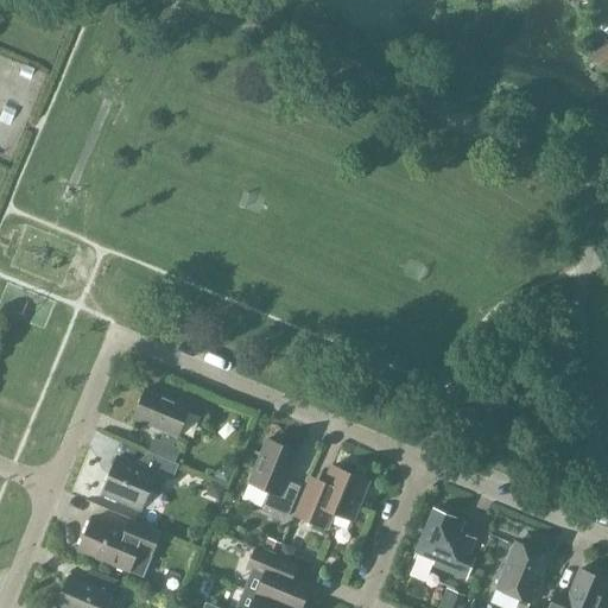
[(597,39),(589,45),(594,52),(602,46),(597,39)]
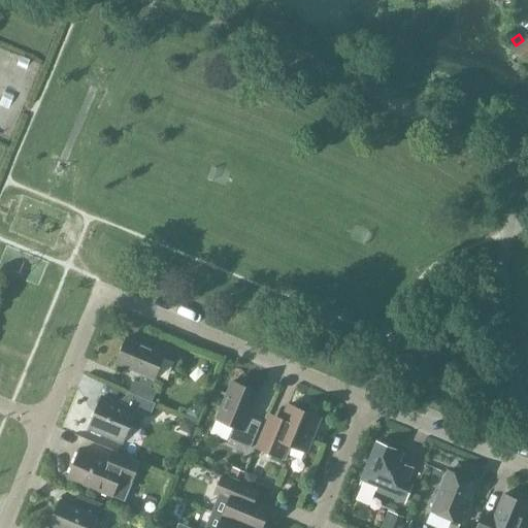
[(516,45),(513,48),(518,55),(525,50),(527,46),(527,36),(523,40),(516,45)]
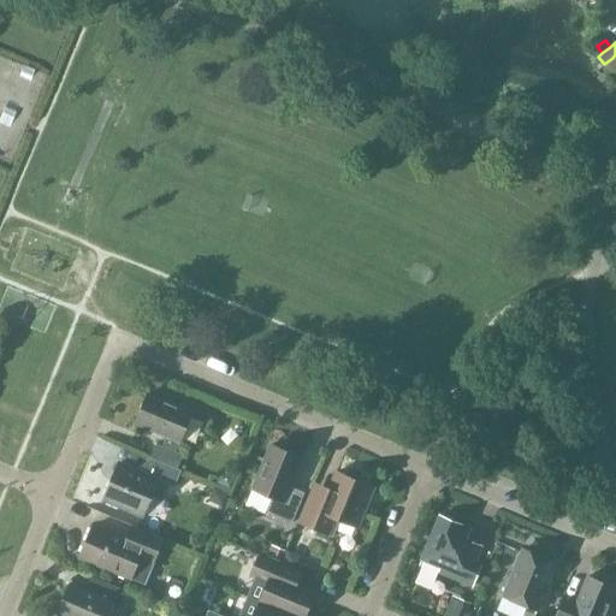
[(176,452),(179,442),(181,443),(193,413),(148,395),(136,424),(167,437),(164,448),(157,444),(152,457),(178,468),(183,455),(176,452)]
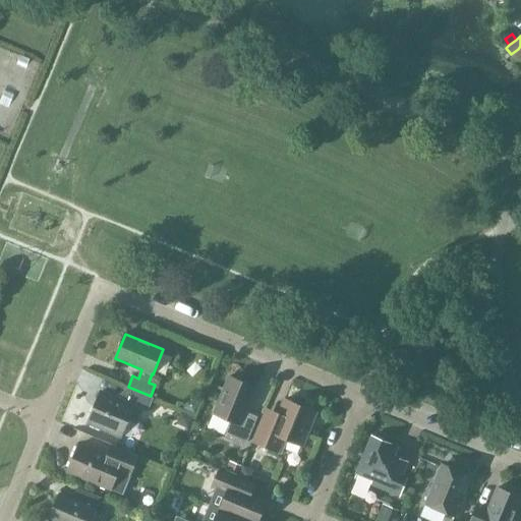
[(225,433),(247,443),(257,417),(245,412),(255,388),(230,377),(214,414),(230,420),(225,433)]
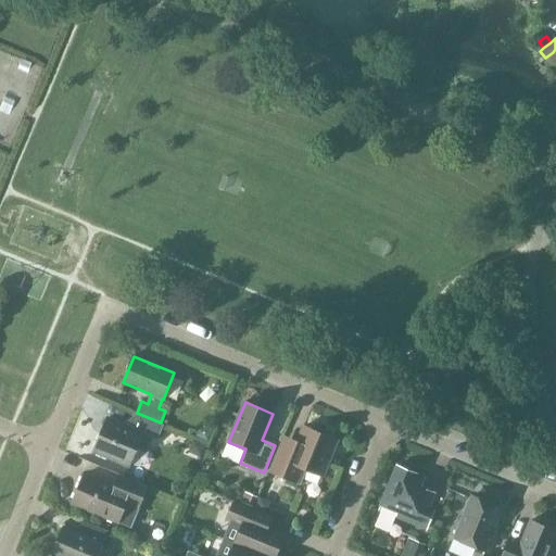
[(143,433),(159,439),(164,425),(139,415),(134,428),(108,418),(93,452),(129,466),(143,433)]
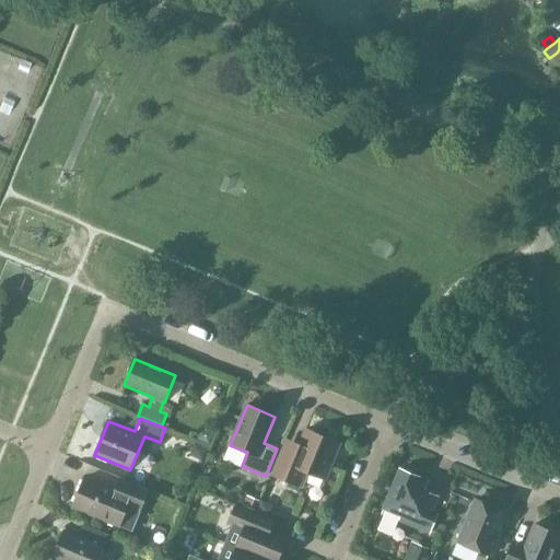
[(200,433),(198,439),(210,444),(216,432),(211,430),(200,433)]
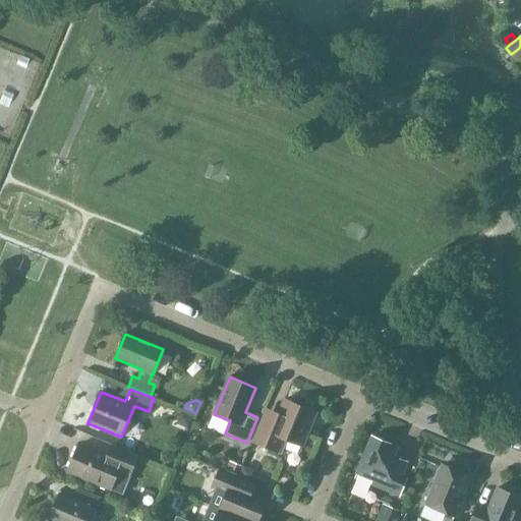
[(285,400),(275,423),(262,418),(252,442),(266,448),(282,455),(288,441),(302,446),(316,413),(285,400)]
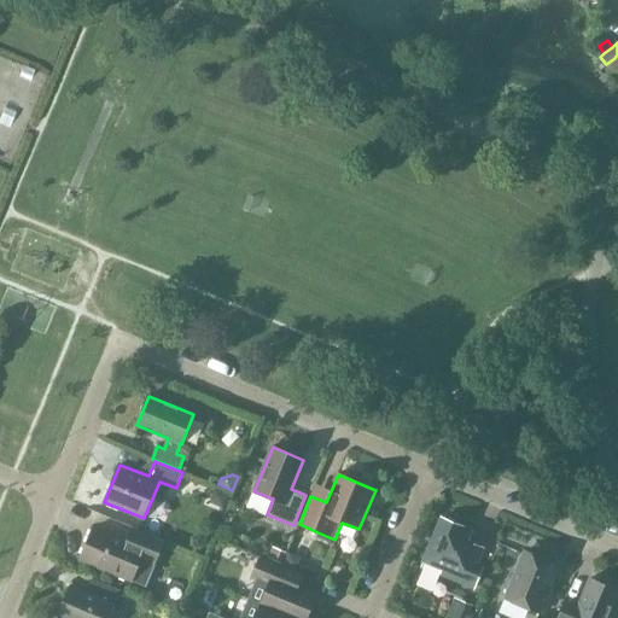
[(216,491),(213,497),(216,506),(223,508),(228,497),(216,491)]
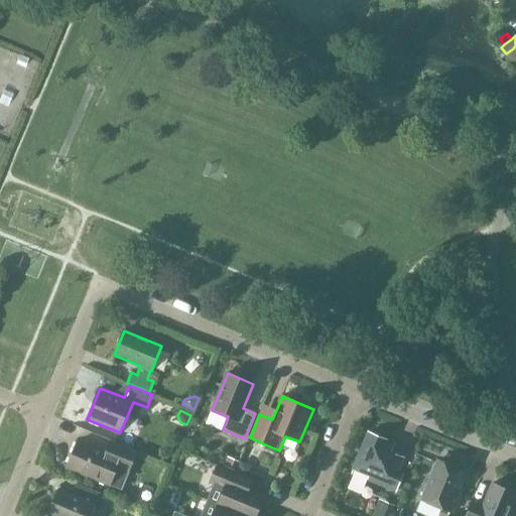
[(352,473),(397,492),(404,475),(397,472),(403,458),(391,452),(395,443),(389,439),(388,439),(369,431),(352,473)]
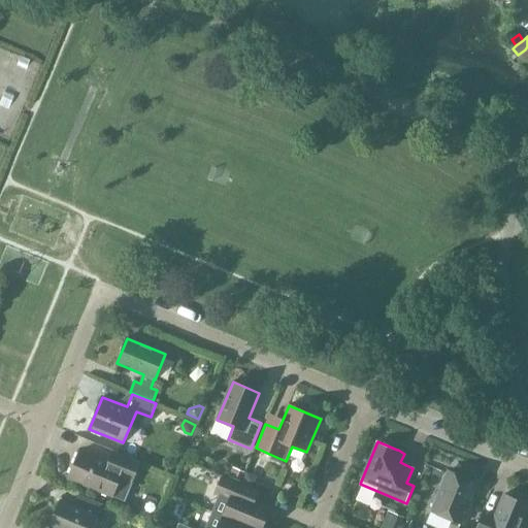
[(133,479),(140,462),(113,451),(108,463),(79,451),(68,479),(112,496),(124,501),(133,479)]
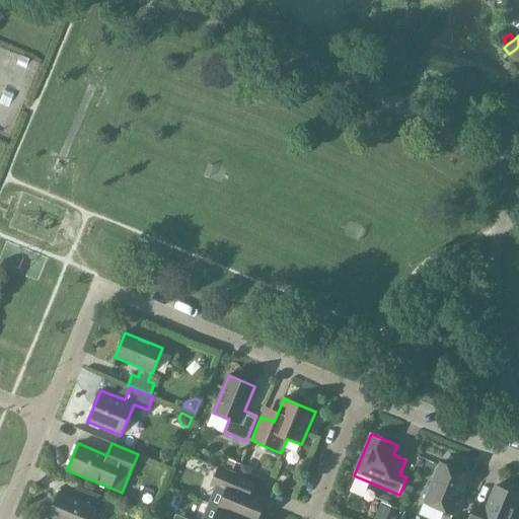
[(230,460),(226,469),(238,474),(242,465),(230,460)]
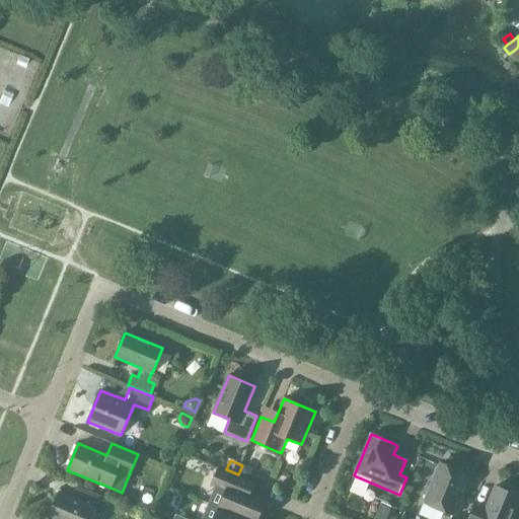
[(460,501),(458,500),(468,474),(440,463),(424,503),(454,515),(460,501)]
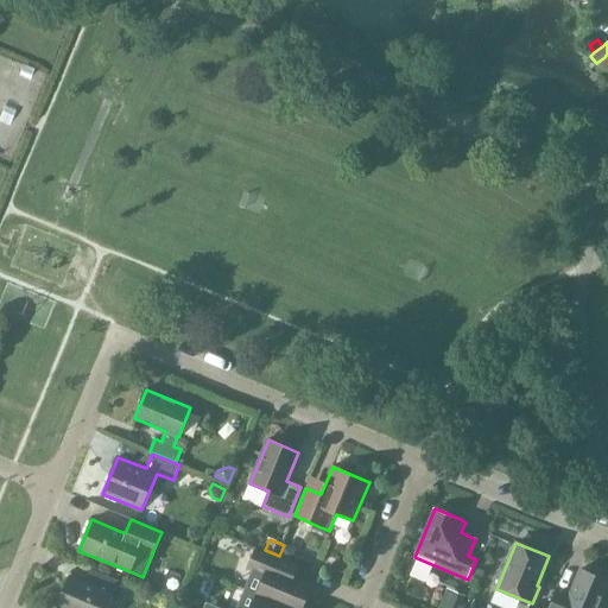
[(245,589),(289,607),(302,607),(311,586),(295,578),(299,567),(286,561),(257,549),(247,569),(252,571),(245,589)]
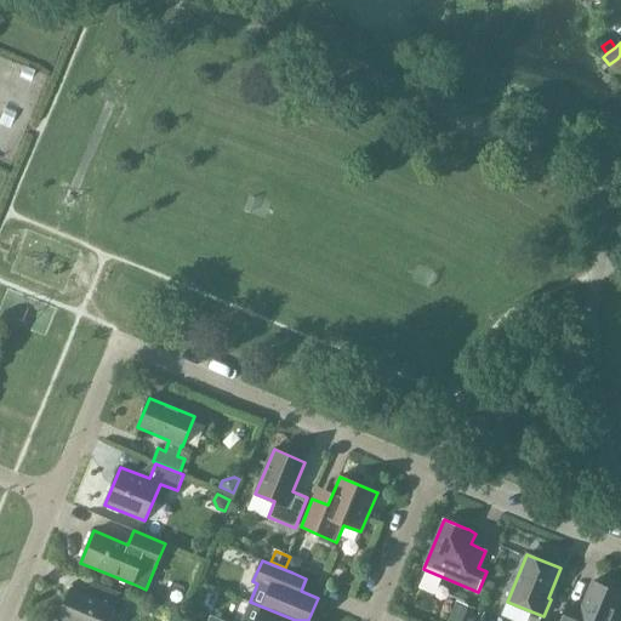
[(597,584),(593,581),(580,613),(567,608),(559,620),(610,620),(620,596),(620,592),(611,588),(611,586),(610,584),(599,580),(598,580),(597,584)]
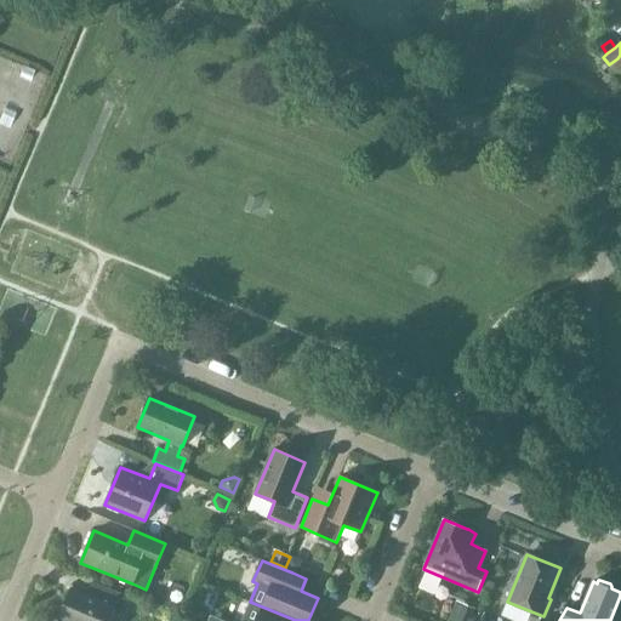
[(109,620),(115,609),(124,611),(130,598),(102,586),(96,600),(69,588),(57,619),(63,620),(109,620)]
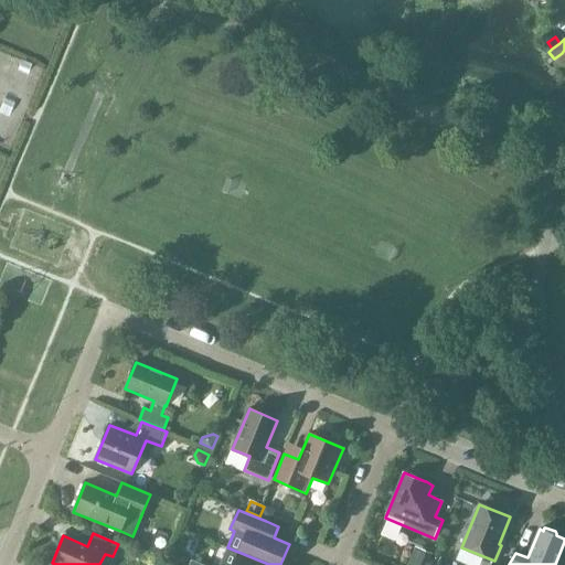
[(268,564),(227,547),(220,564),(268,564)]
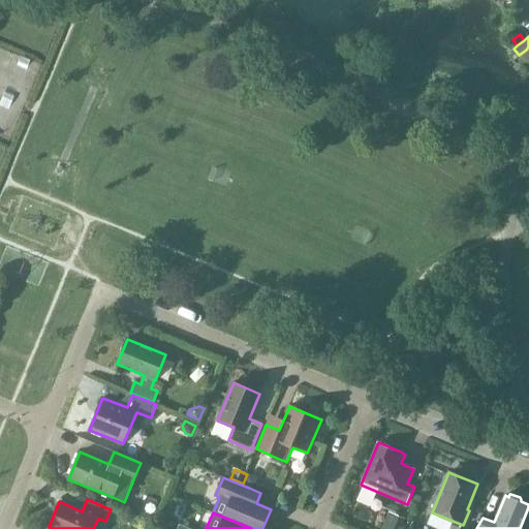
[(394,515),(387,528),(401,528),(405,519),(394,515)]
